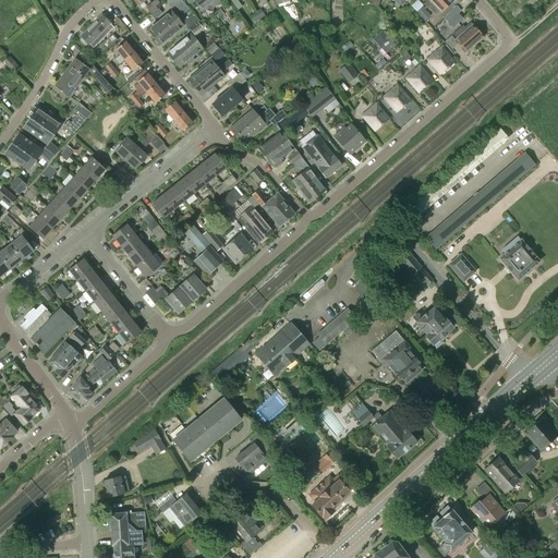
[(168,0),(166,2),(166,3),(170,9),(176,7),(180,12),(186,7),(181,0),(168,0)]
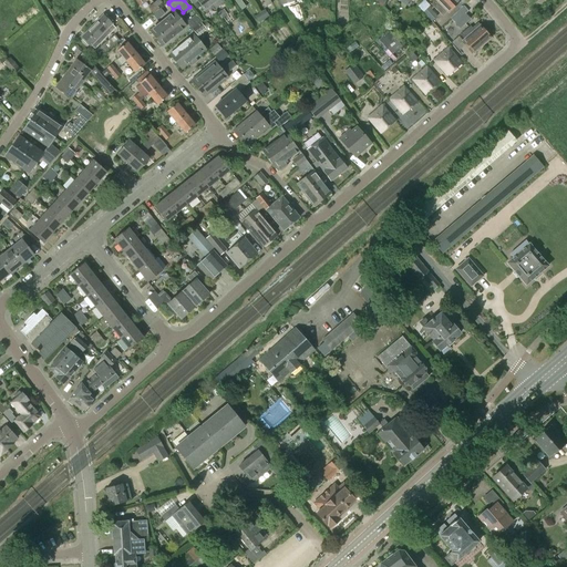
[(217,8),(210,0),(195,0),(205,13),(212,8),(214,11),(217,8)]
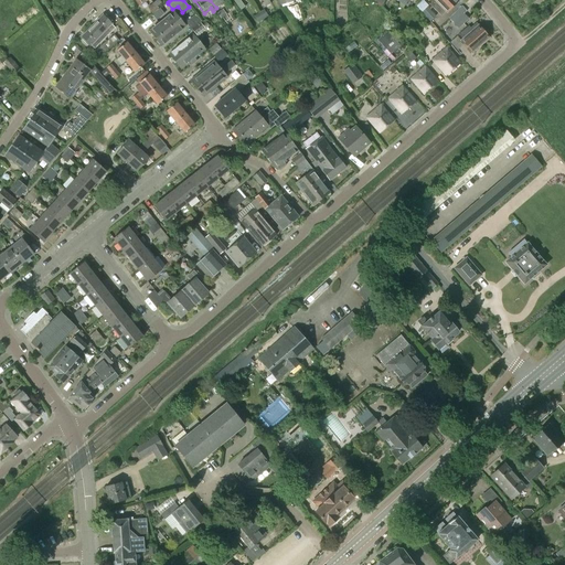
[(457,0),(443,0),(434,9),(440,16),(445,11),(447,13),(458,1),(457,0)]
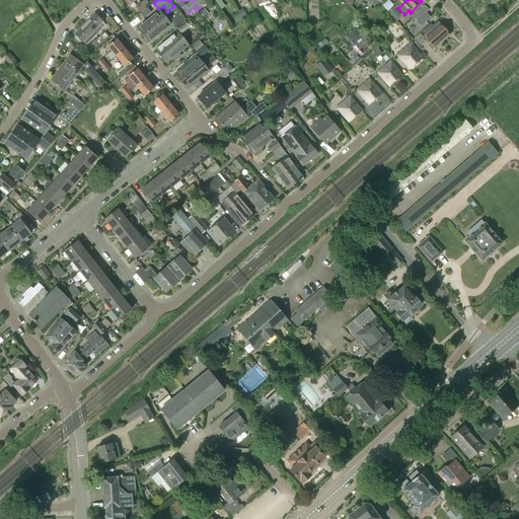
[(390,15),(395,10),(391,5),(390,6),(386,1),(382,5),(386,10),(390,15)]
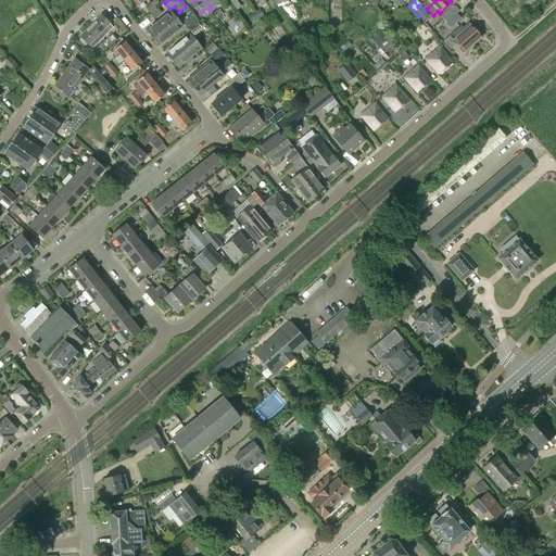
[(454,7),(446,13),(452,19),(456,14),(459,11),(454,7)]
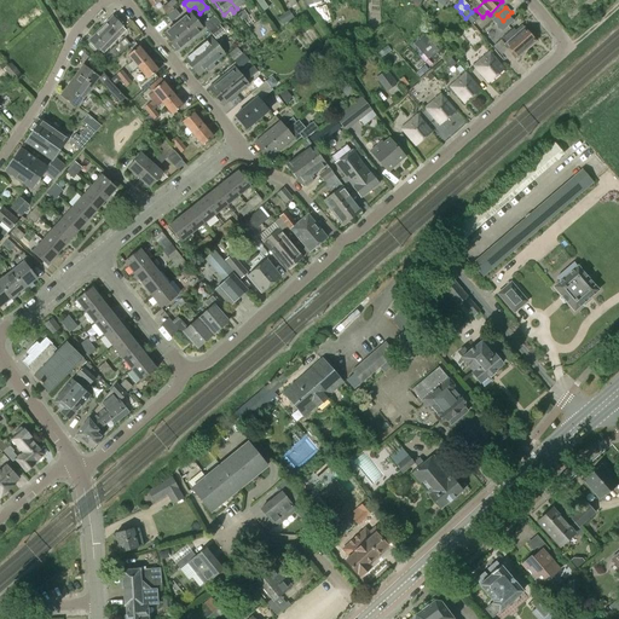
[(237,15),(242,21),(248,17),(244,10),(237,15)]
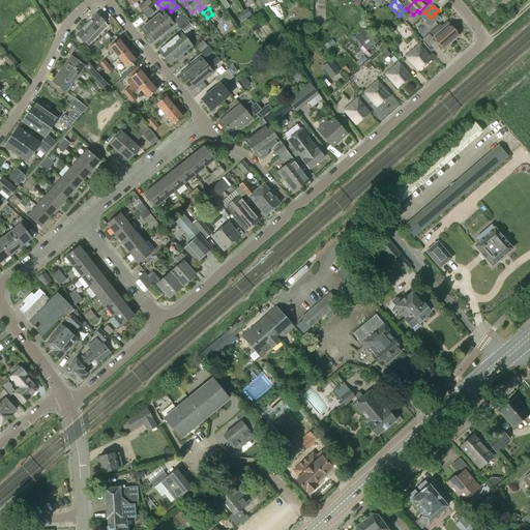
[(242,12),(246,19),(252,16),(247,9),(242,12)]
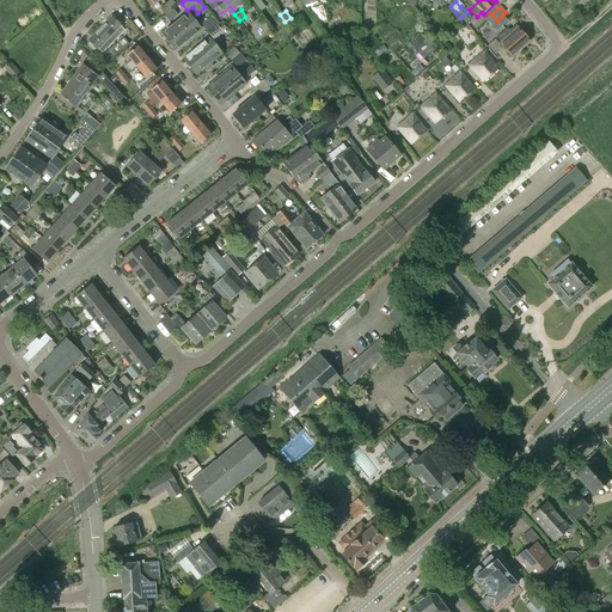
[(471,17),(466,12),(460,18),(465,23),(471,17)]
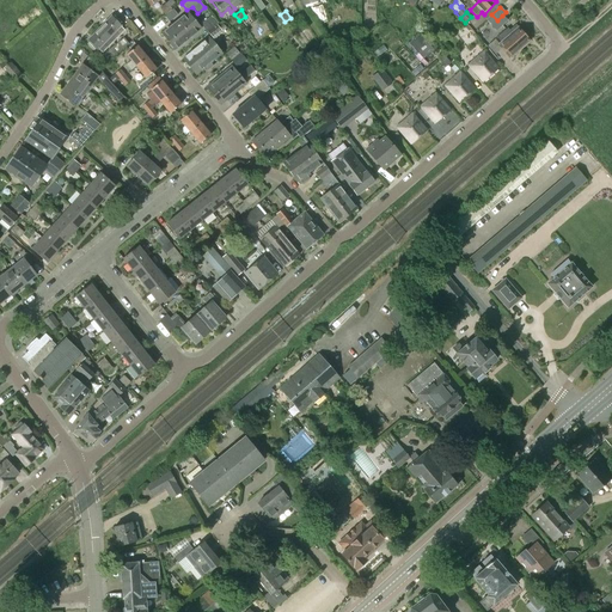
[(169,42),(194,22),(188,13),(161,34),(169,42)]
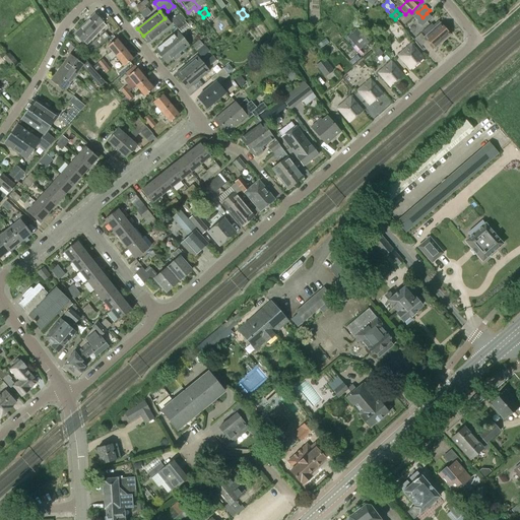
[(242,18),(238,12),(234,15),(238,21),(242,18)]
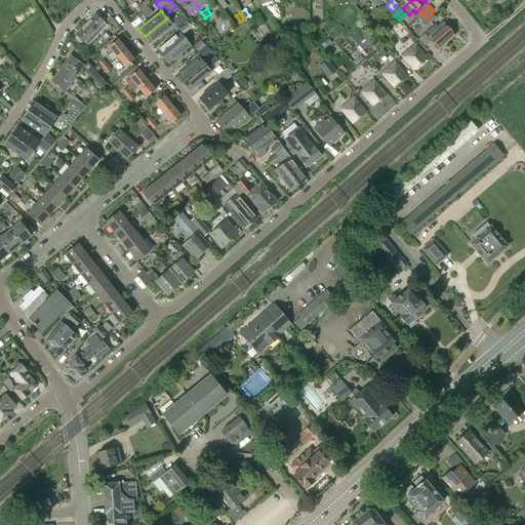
[(421,12),(417,17),(421,23),(427,17),(421,12)]
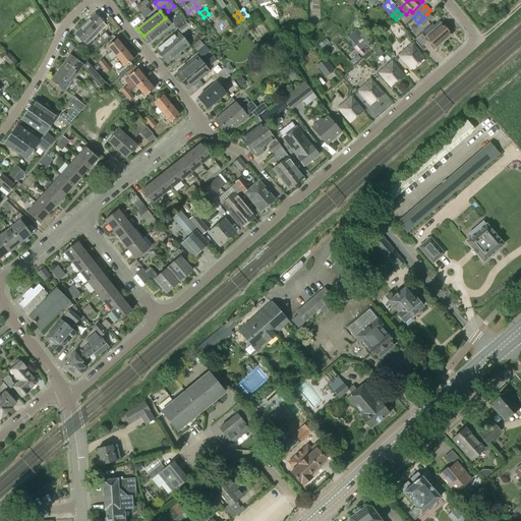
[(176,27),(184,20),(185,20),(180,13),(171,21),(176,27)]
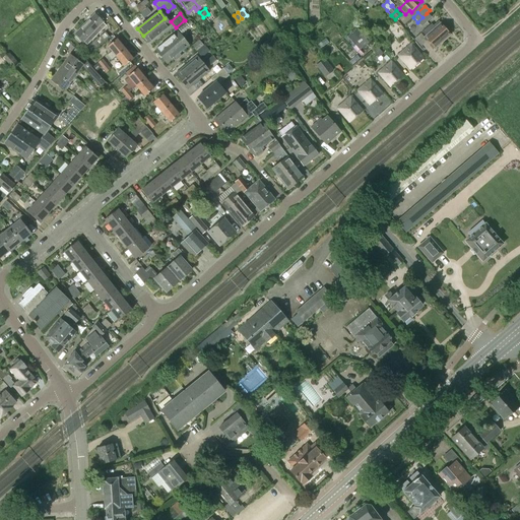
[(423,17),(427,22),(432,17),(427,13),(423,17)]
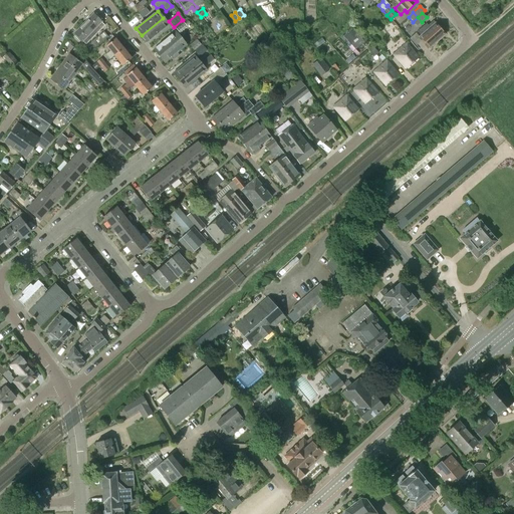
[(93,14),(83,24),(95,35),(104,25),(101,22),(93,14)]
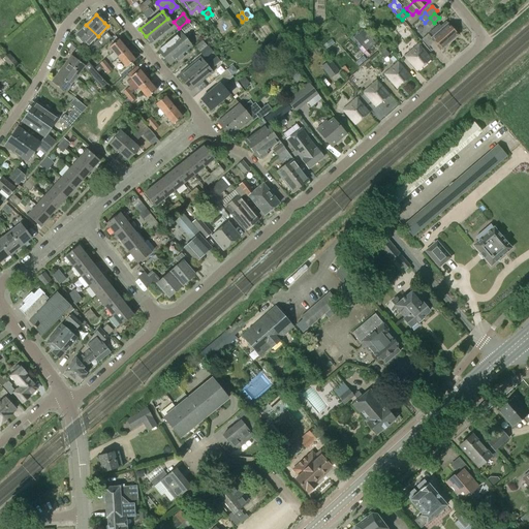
[(430,27),(434,23),(430,18),(425,23),(430,27)]
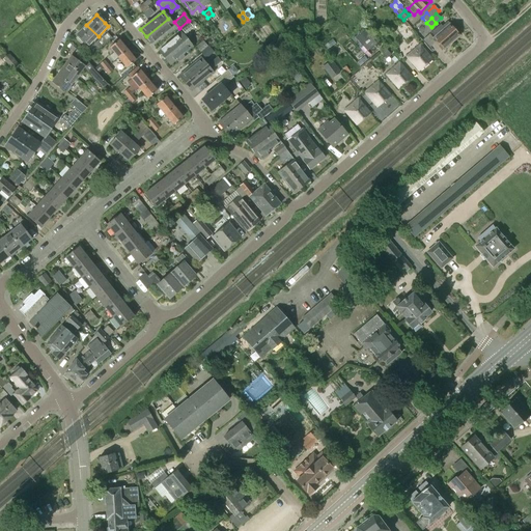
[(168,19),(146,36),(151,44),(174,25),(168,19)]
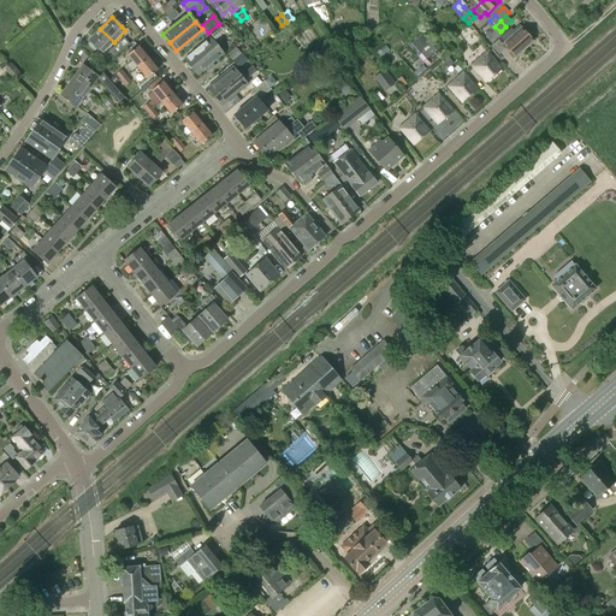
[(218,24),(208,33),(214,41),(224,33),(227,29),(224,24),(220,27),(218,24)]
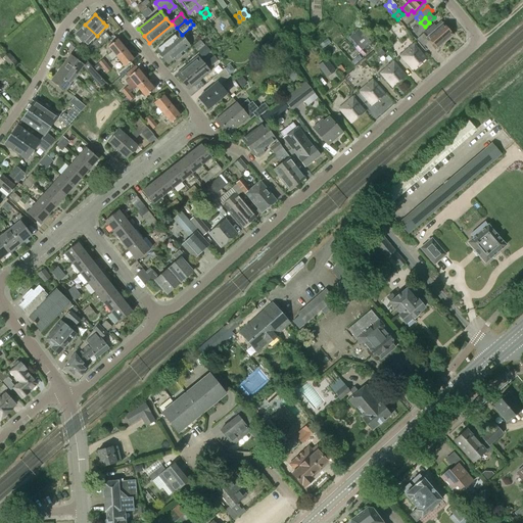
[(453,35),(442,24),(440,21),(435,27),(433,25),(431,27),(444,42),(453,35)]
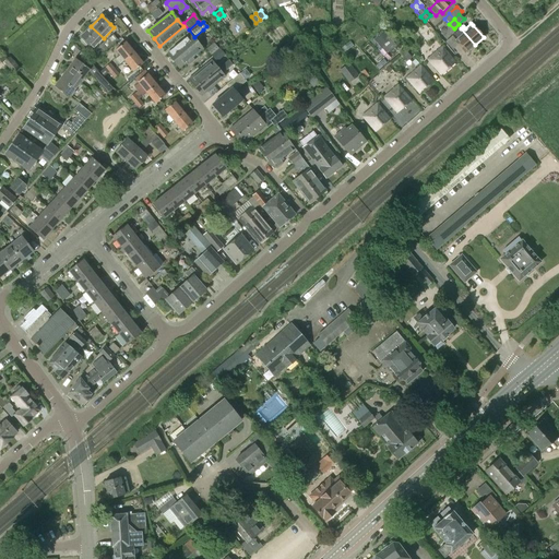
[(104,38),(91,26),(80,37),(88,46),(90,45),(93,49),(104,38)]
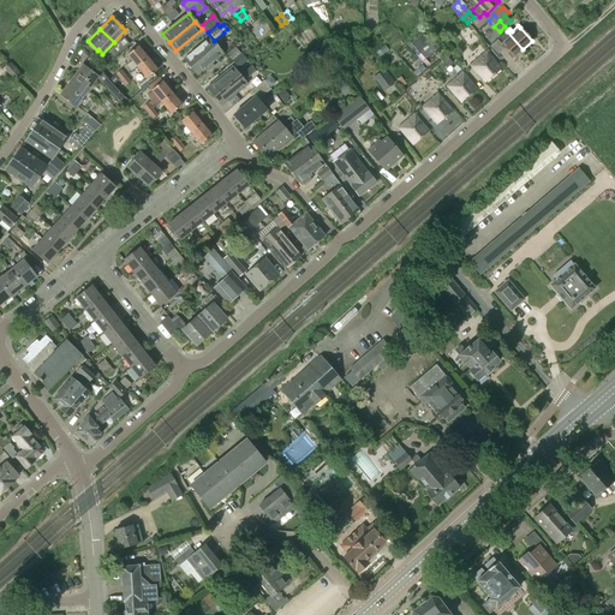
[(523,49),(507,31),(500,39),(503,43),(501,45),(505,49),(513,58),(523,49)]
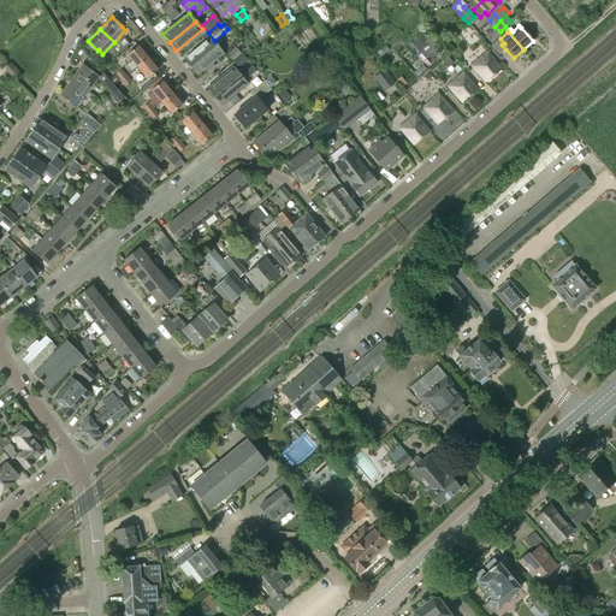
[(420,53),(431,43),(422,34),(412,43),(420,53)]
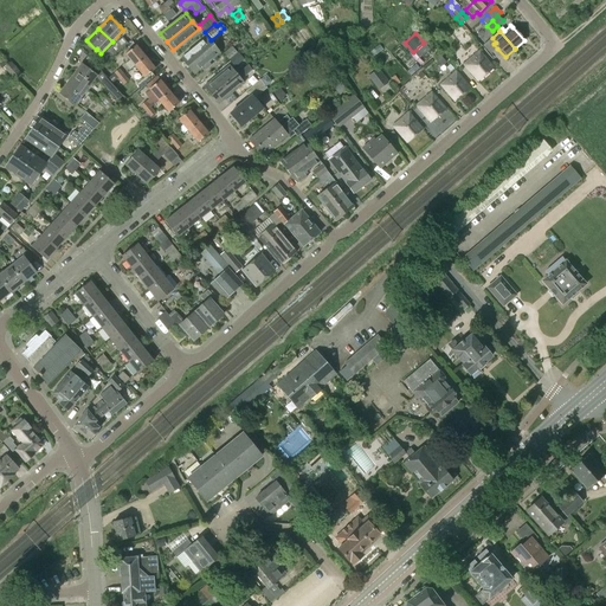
[(122,38),(115,44),(120,50),(128,44),(122,38)]
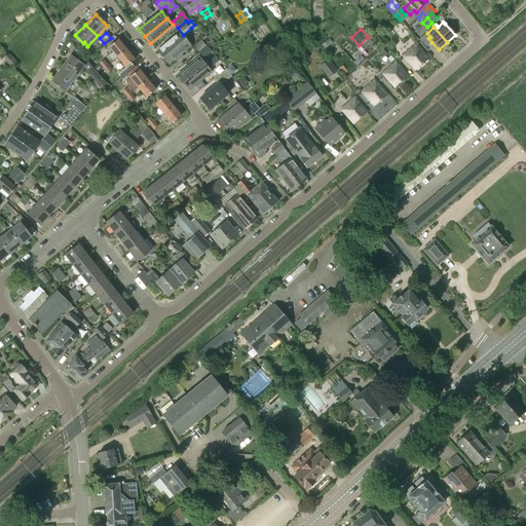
[(162,58),(185,40),(179,33),(157,51),(162,58)]
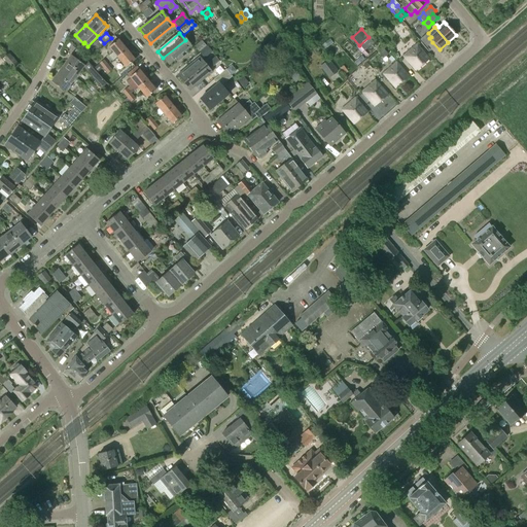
[(104,43),(100,38),(94,43),(96,47),(97,46),(98,48),(104,43)]
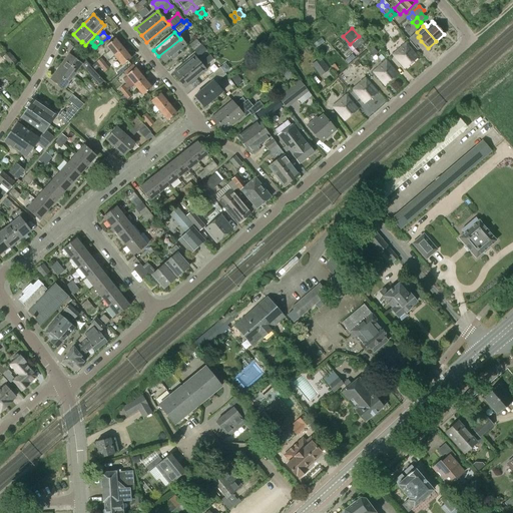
[(113,56),(123,48),(115,38),(105,46),(113,56)]
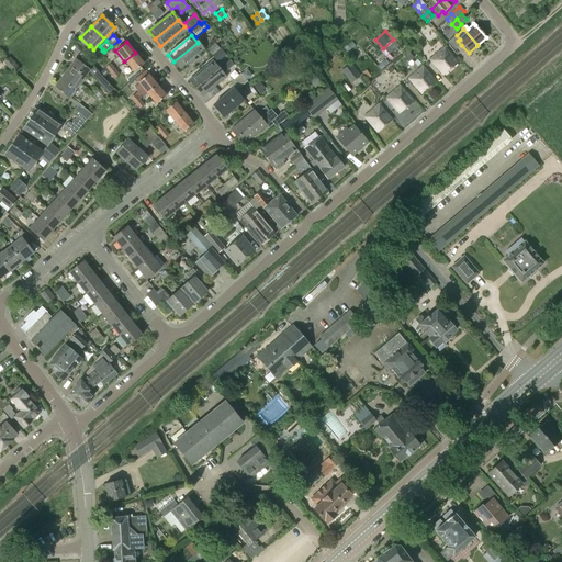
[(198,43),(173,62),(180,69),(189,62),(191,65),(195,60),(193,58),(203,49),(198,43)]
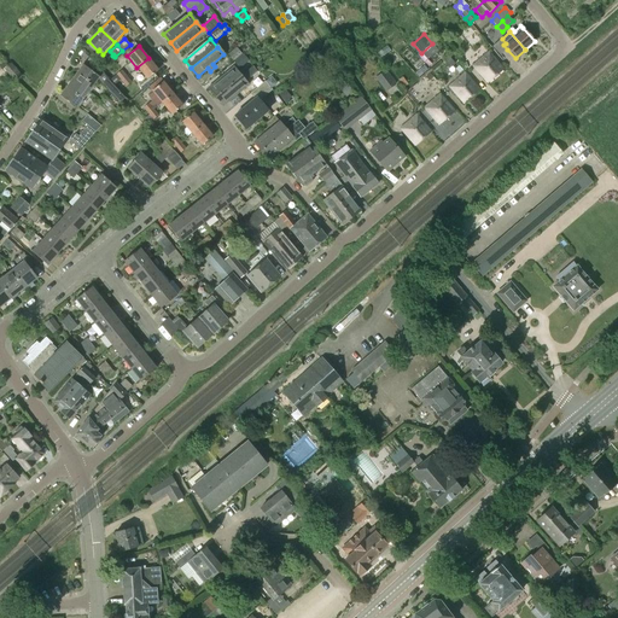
[(232,62),(233,60),(243,54),(237,47),(227,54),(232,62)]
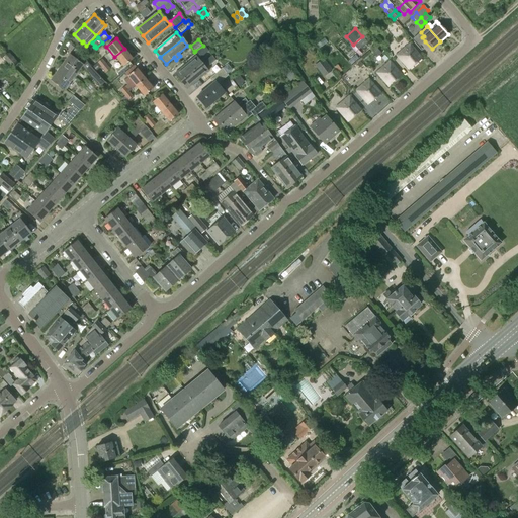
[(397,56),(409,70),(422,59),(410,45),(397,56)]
